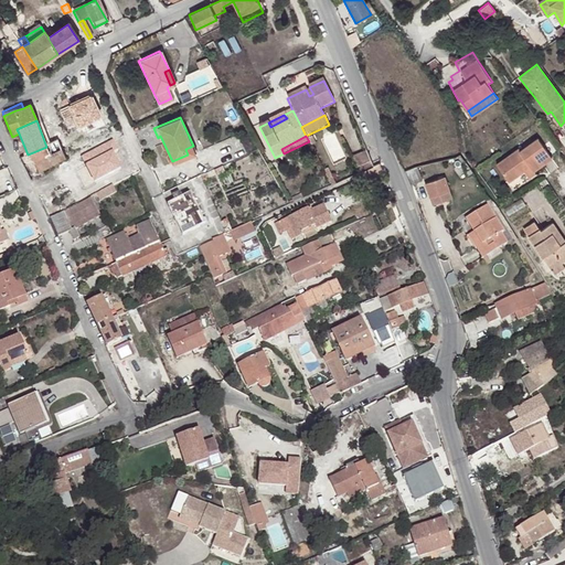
[(509,179),(526,169),(531,166),(533,170),(552,158),(539,139),(521,151),(519,149),(498,162),(509,179)]
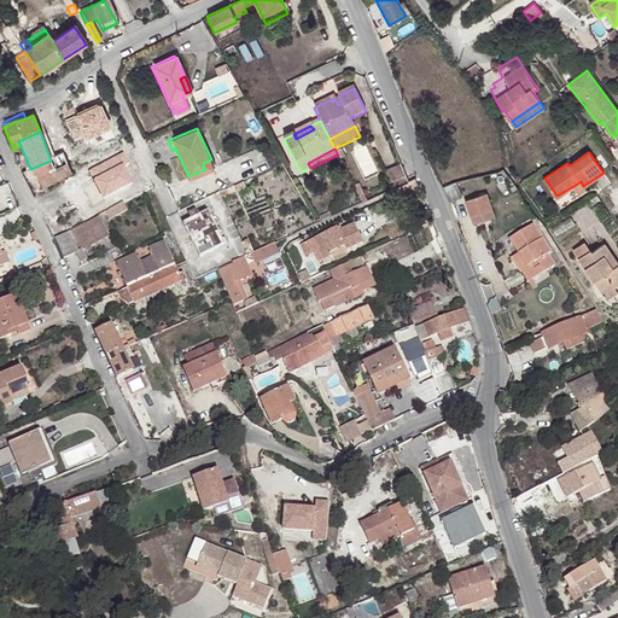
[(51,161),(30,169),(25,172),(29,182),(52,174),(56,185),(74,178),(65,156),(51,161)]
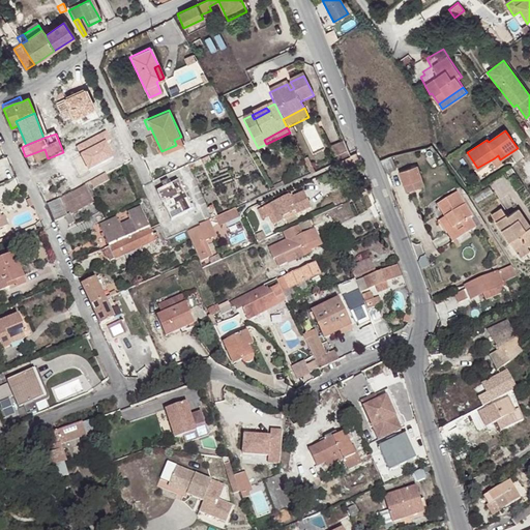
[(345,140),(330,145),(336,162),(341,159),(351,154),(345,140)]
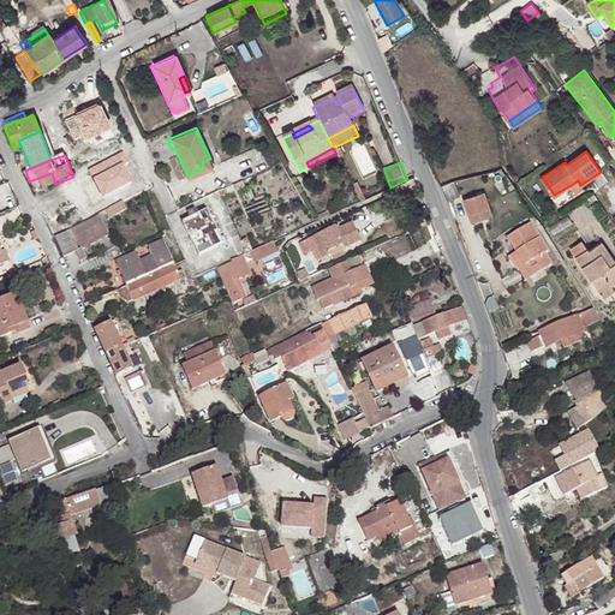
[(407,179),(395,185),(398,190),(400,195),(417,187),(413,177),(407,179)]
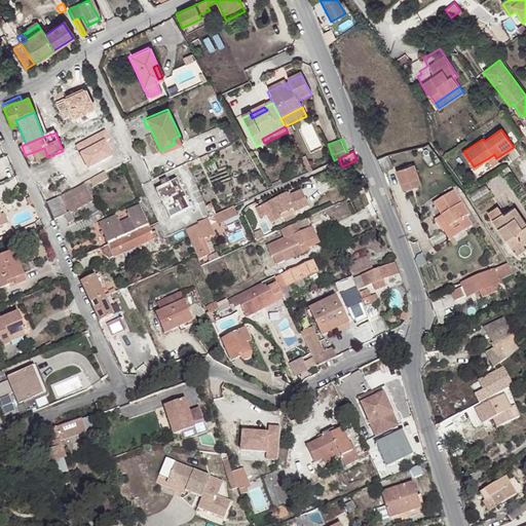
[(387,154),(377,158),(382,173),(392,168),(387,154)]
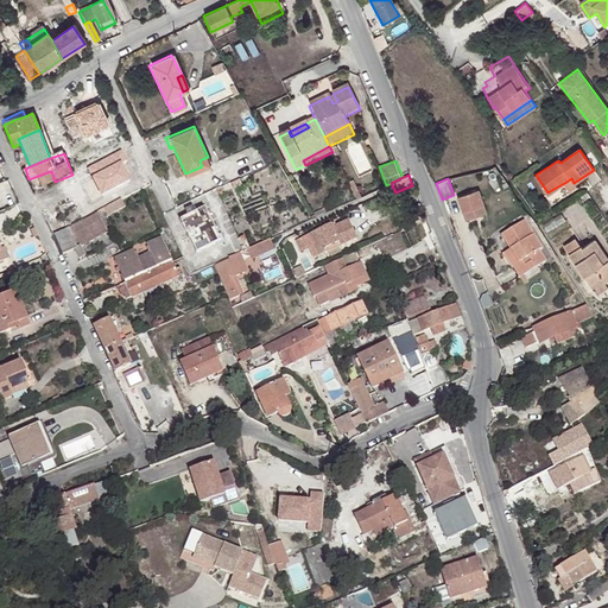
[(487,211),(477,189),(458,196),(468,220),(487,211)]
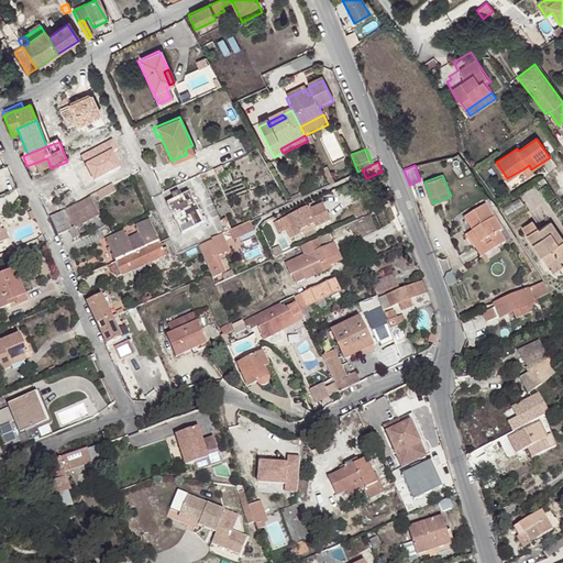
[(114,183),(98,192),(102,199),(119,190),(114,183)]
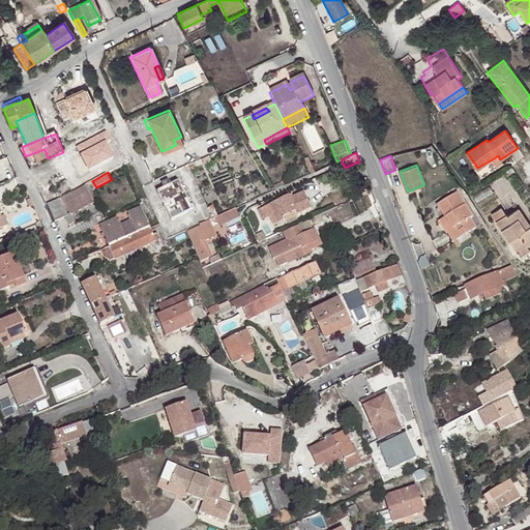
[(87,184),(89,183),(84,175),(68,184),(69,186),(72,193),(87,184)]
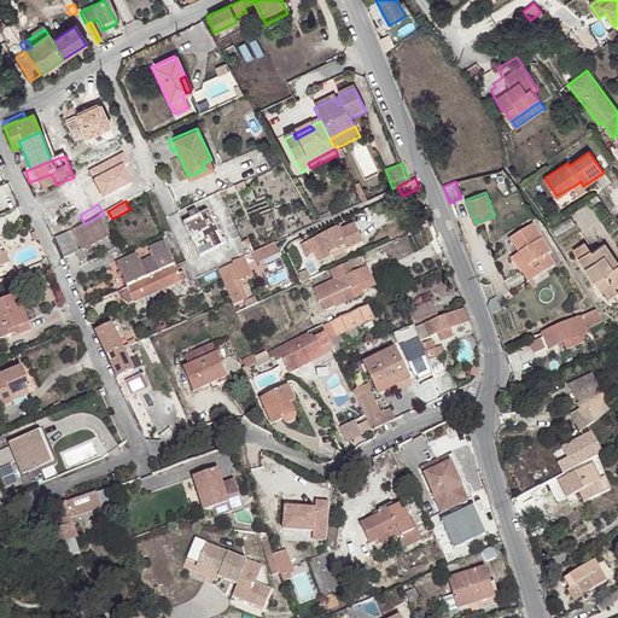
[(192,245),(217,234),(207,211),(181,223),(192,245)]
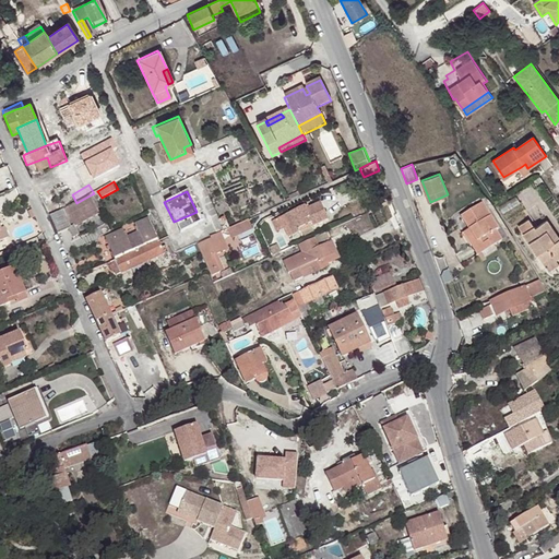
[(59,213),(51,217),(59,236),(70,232),(73,241),(79,239),(75,229),(102,221),(92,194),(76,203),(59,213)]
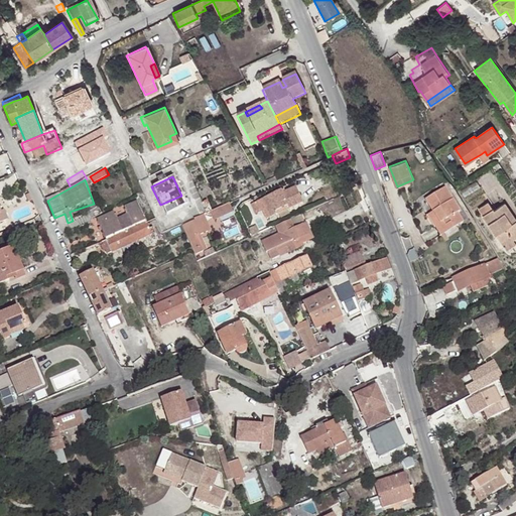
[(51,190),(54,197),(71,187),(68,181),(51,190)]
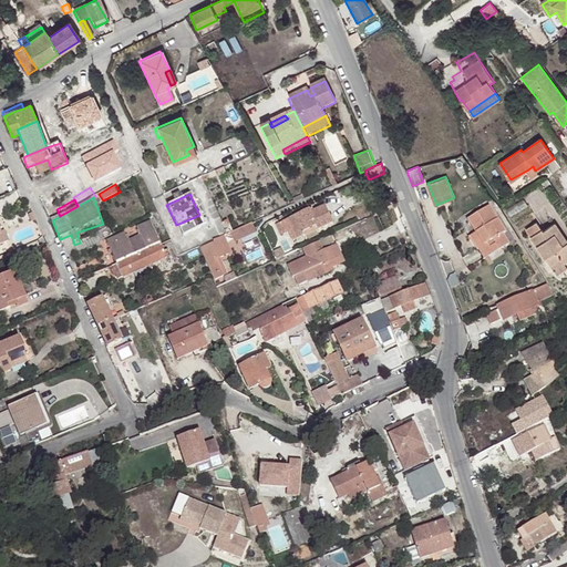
[(316,226),(317,230),(333,224),(325,205),(315,209),(309,212),(308,208),(274,224),(279,236),(288,233),(292,243),(305,237),(302,233),(316,226)]
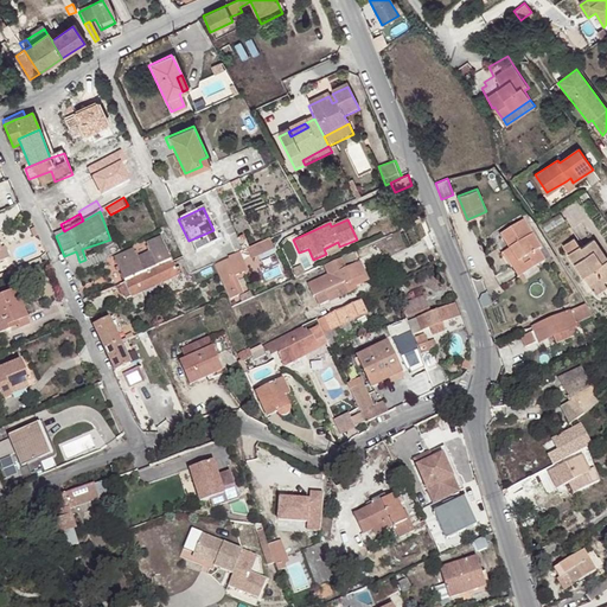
[(385,259),(422,241),(415,223),(377,242),(385,259)]
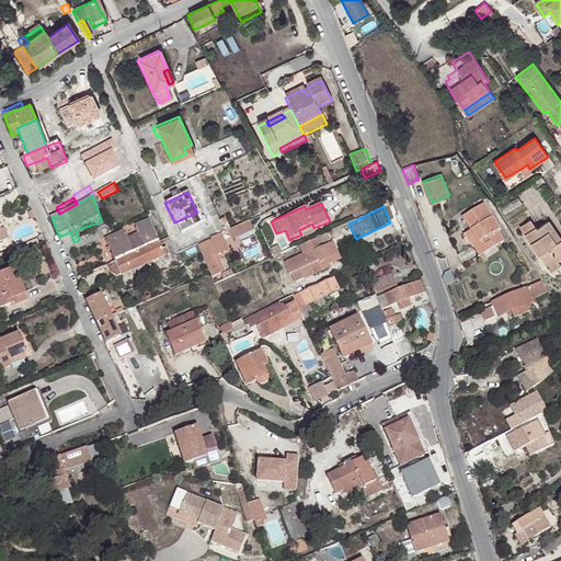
[(464,218),(472,231),(480,242),(477,244),(483,255),(503,244),(496,233),(501,231),(484,206),(464,218)]
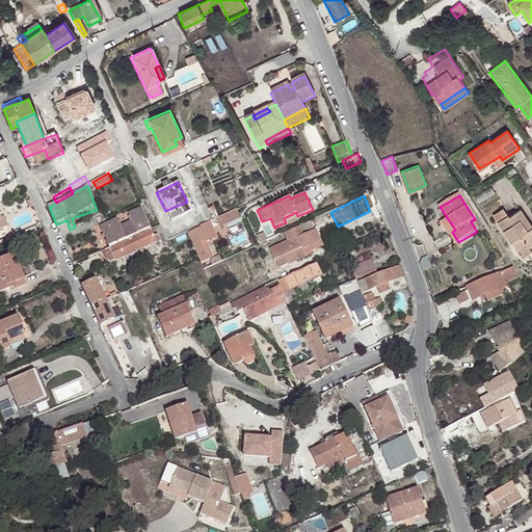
[(191,211),(187,202),(165,211),(169,220),(191,211)]
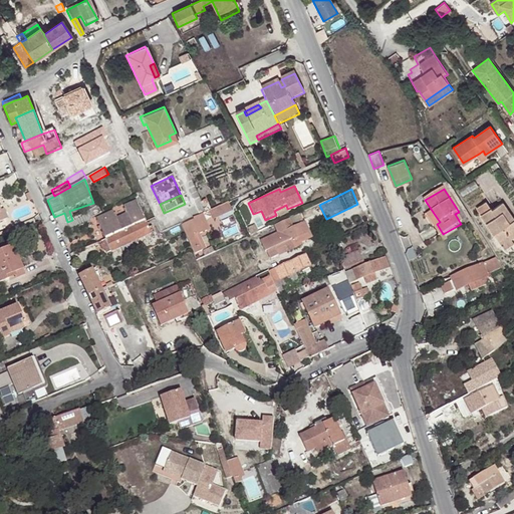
[(109,251),(160,229),(154,217),(144,222),(135,201),(122,206),(126,215),(115,220),(112,212),(95,219),(104,240),(101,241),(106,253),(109,251)]
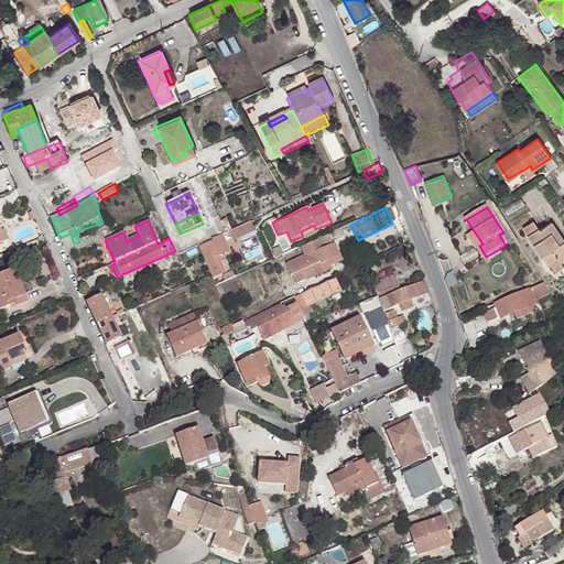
[(557,257),(560,259),(563,256),(563,243),(550,223),(540,228),(535,220),(522,228),(546,264),(557,257)]
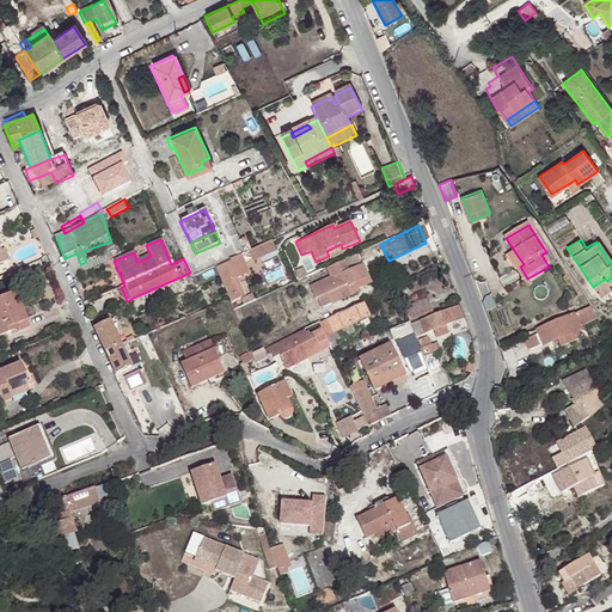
[(274,250),(269,240),(246,250),(251,259),(274,250)]
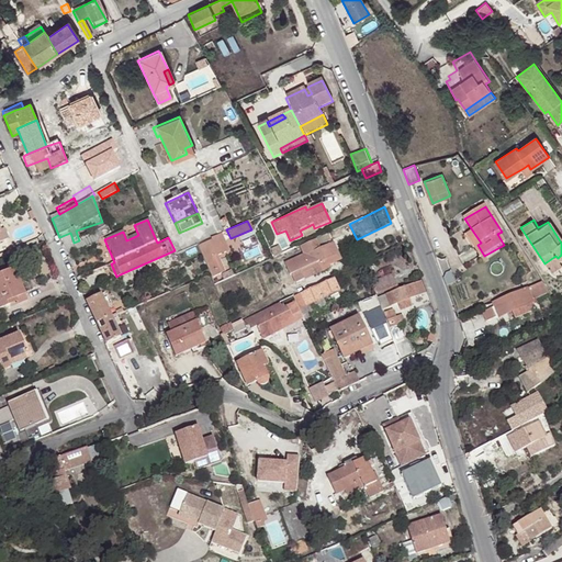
[(302,235),(314,228),(313,224),(300,231),(302,235)]
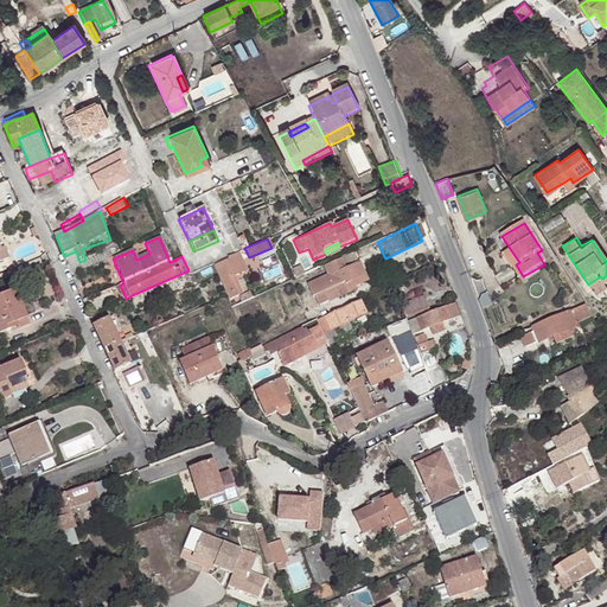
[(519,262),(511,250),(504,255),(519,279),(523,276),(516,264),(519,262)]
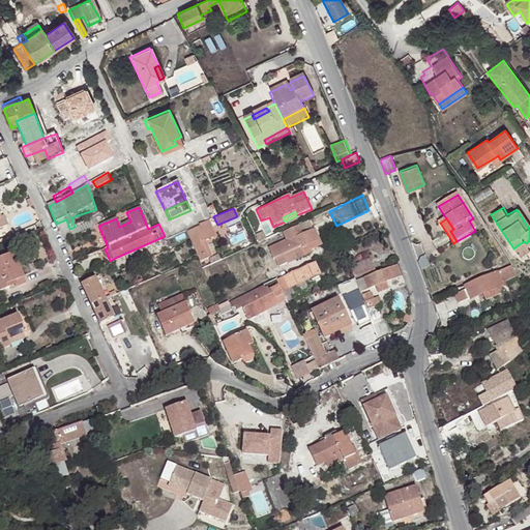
[(298,227),(301,234),(314,229),(310,221),(298,227)]
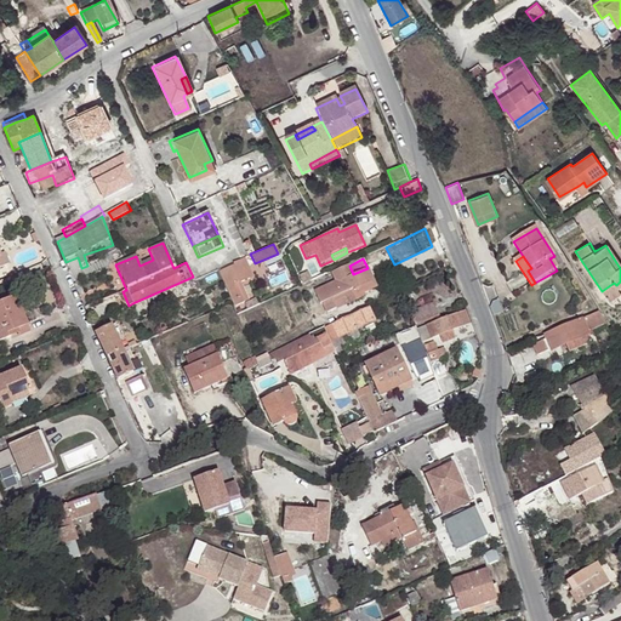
[(217,272),(233,307),(243,302),(234,284),(239,281),(240,283),(248,279),(244,269),(246,267),(243,260),(217,272)]
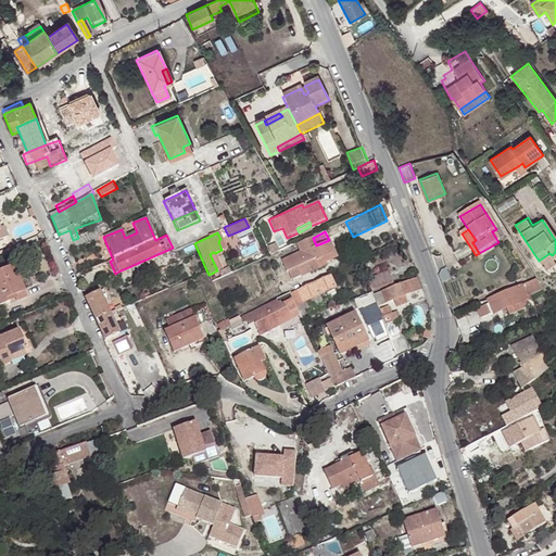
[(315,261),(333,252),(329,240),(316,245),(313,238),(298,244),(301,253),(306,264),(315,261)]
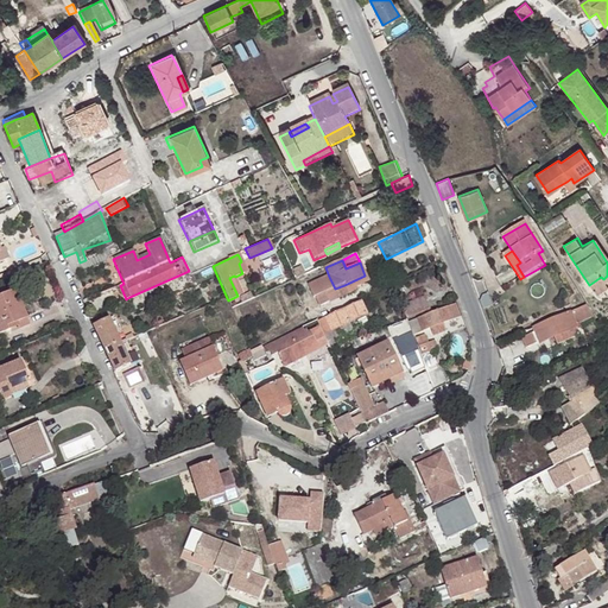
[(291,271),(295,279),(303,276),(299,267),(291,271)]
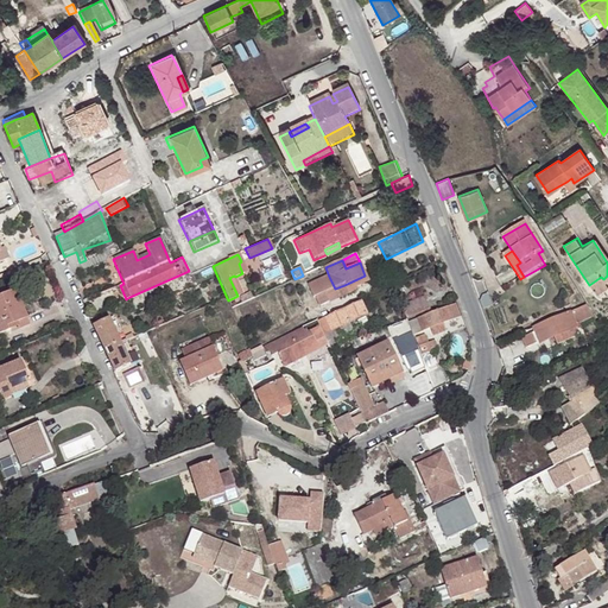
[(229,278),(238,296),(244,293),(235,277),(234,276),(229,278)]
